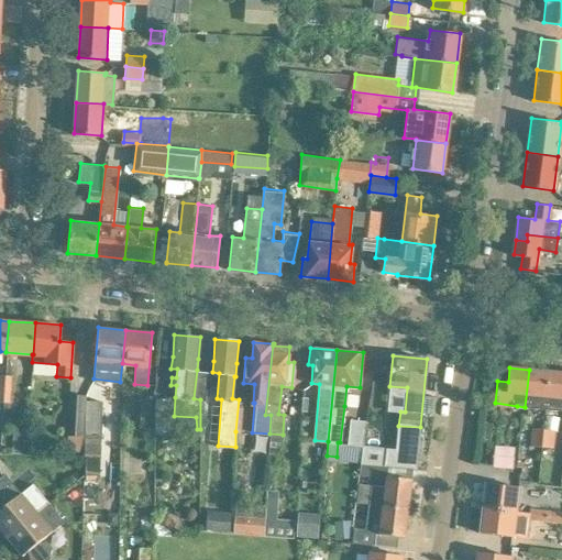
[(205,401),(207,371),(197,370),(194,398),(200,399),(205,401)]
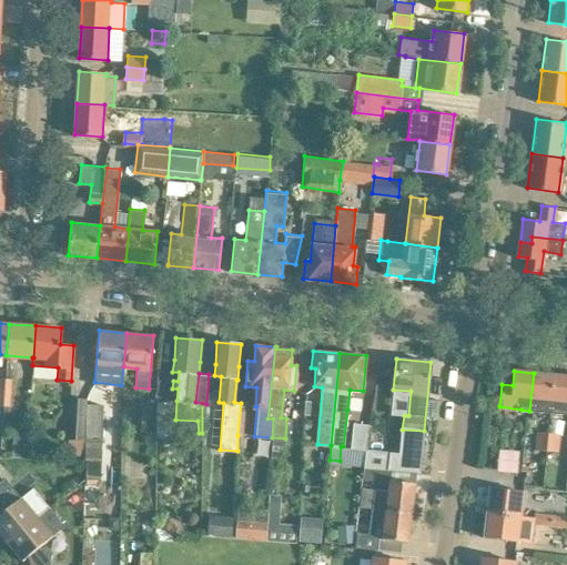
[(529,411),(549,412),(554,374),(534,373),(529,411)]
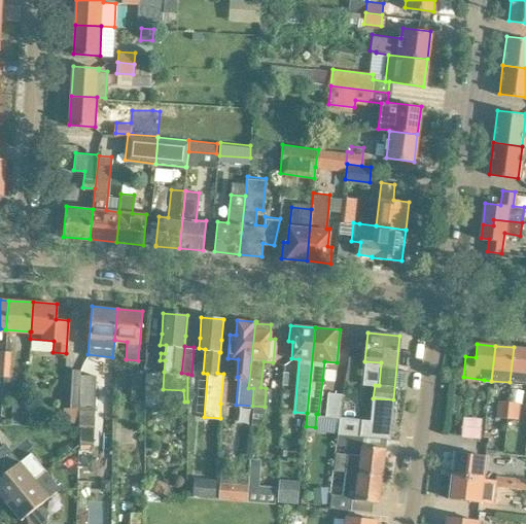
[(510,382),(525,383),(525,348),(514,347),(510,382)]
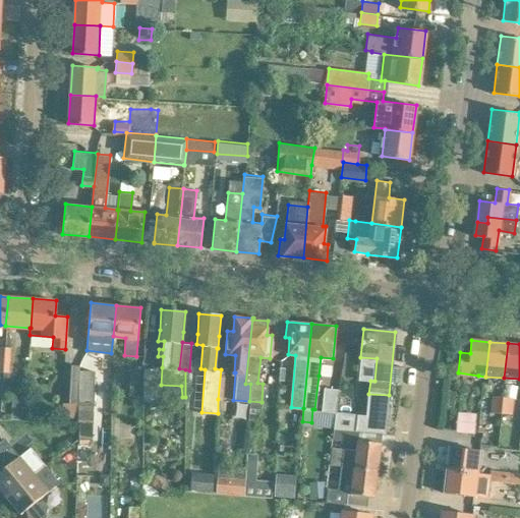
[(0,357),(9,359),(10,346),(0,346),(0,357)]
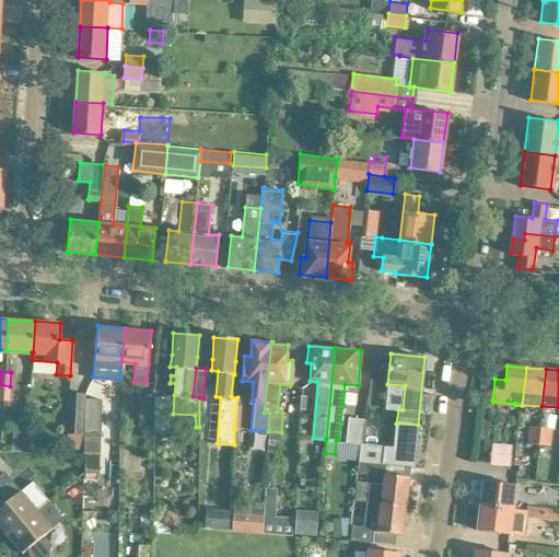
[(0,398),(9,399),(10,386),(0,384),(0,398)]
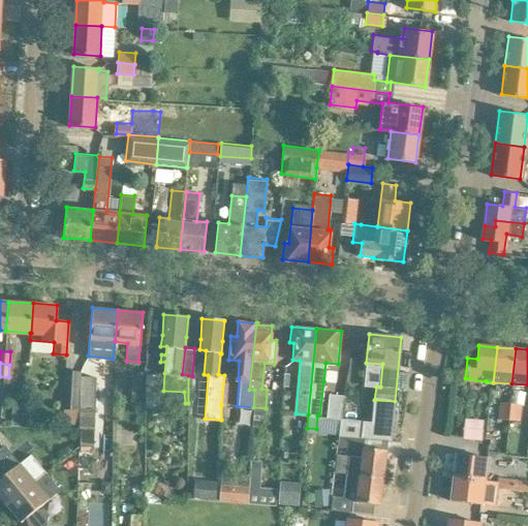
[(62,408),(79,408),(80,408),(81,375),(80,375),(80,371),(64,370),(62,408)]
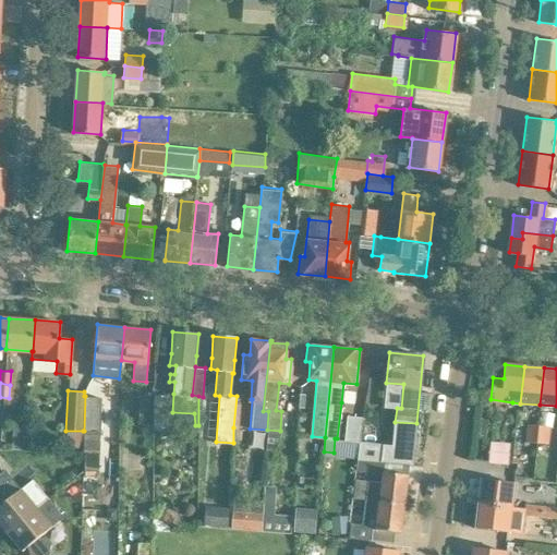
[(140,393),(138,407),(154,407),(155,394),(140,393)]
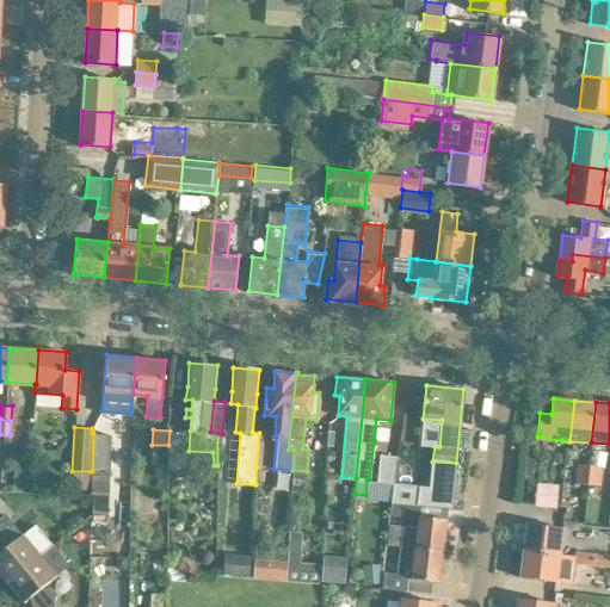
[(168,454),(167,454),(166,469),(183,470),(185,432),(170,431),(168,454)]
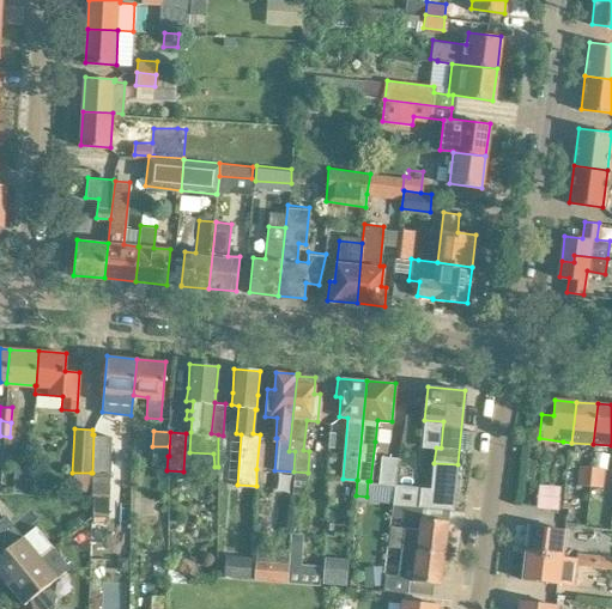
[(92,473),(91,473),(91,507),(108,509),(110,434),(94,434),(92,473)]
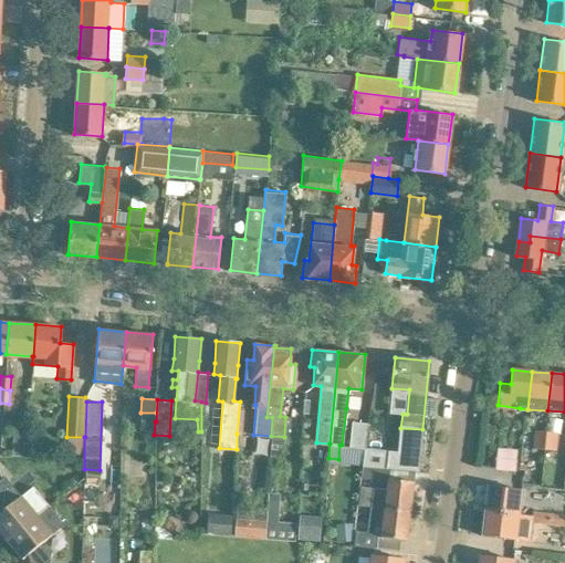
[(348,448),(364,450),(365,445),(367,424),(352,421),(348,448)]
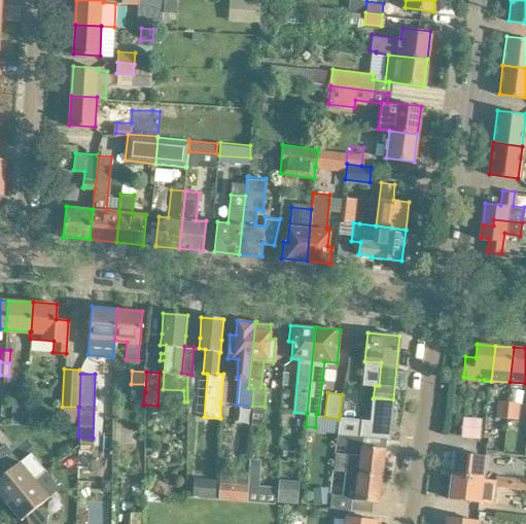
[(495,416),(506,417),(509,400),(497,398),(495,416)]
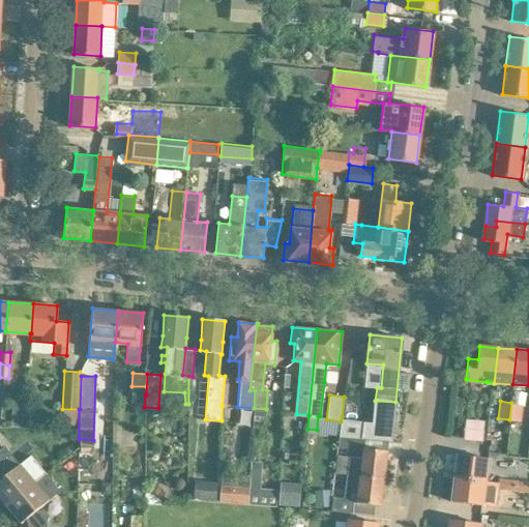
[(511,403),(509,419),(520,420),(522,404),(511,403)]
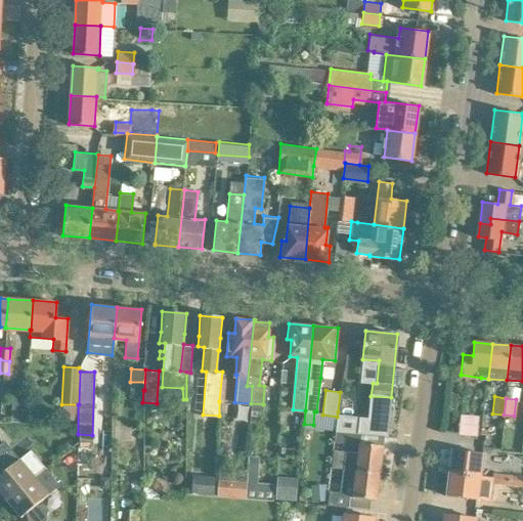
[(11,400),(10,420),(24,420),(25,400),(11,400)]
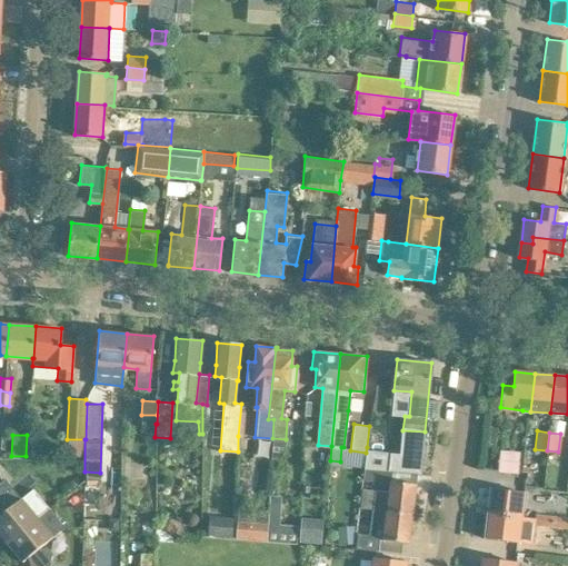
[(366,453),(365,468),(417,474),(417,473),(421,474),(422,460),(389,457),(390,449),(367,447),(366,453)]
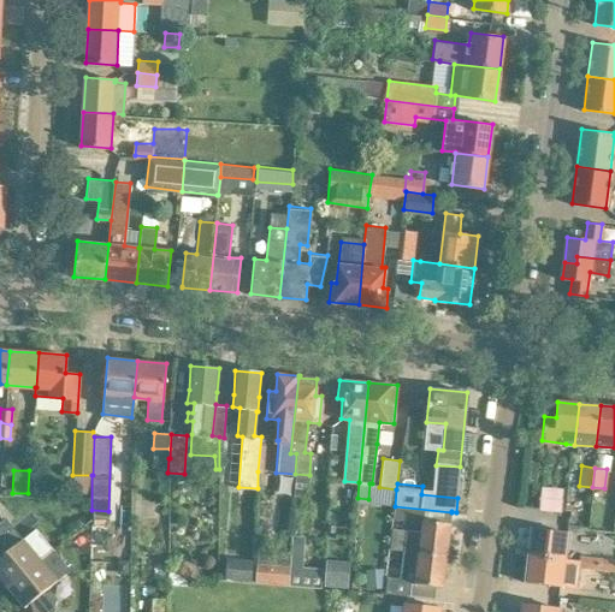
[(562,488),(539,487),(538,510),(561,512),(562,488)]
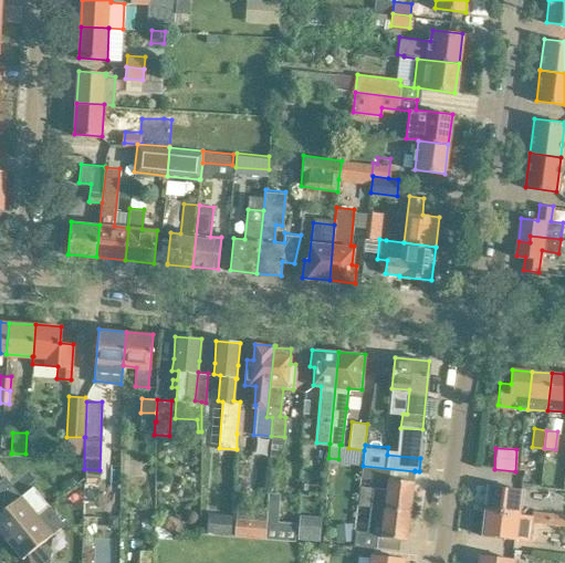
[(374,487),(370,507),(410,511),(415,471),(363,466),(363,467),(362,478),(388,480),(387,488),(374,487)]
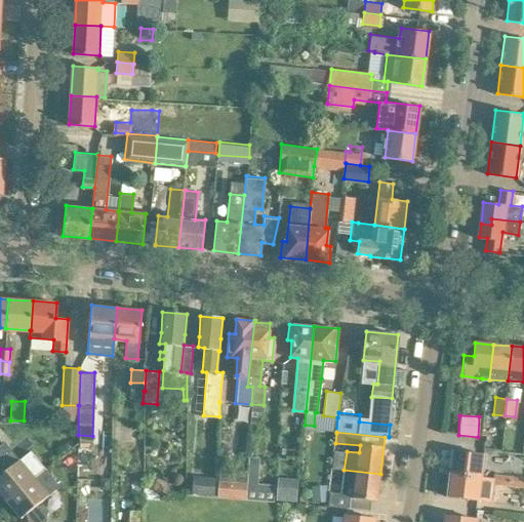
[(0,492),(6,499),(34,477),(5,442),(0,445),(0,492)]
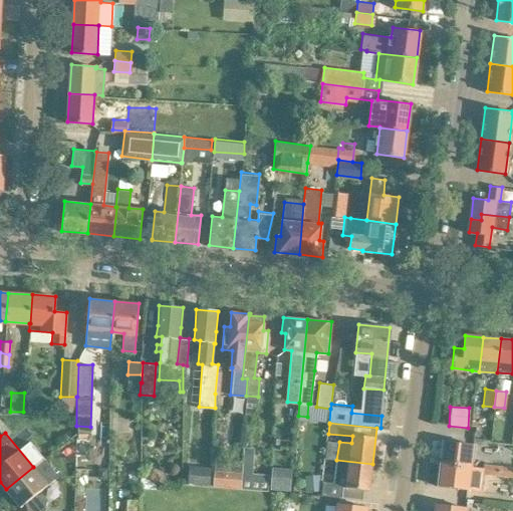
[(444,441),(441,463),(472,467),(475,444),(444,441)]
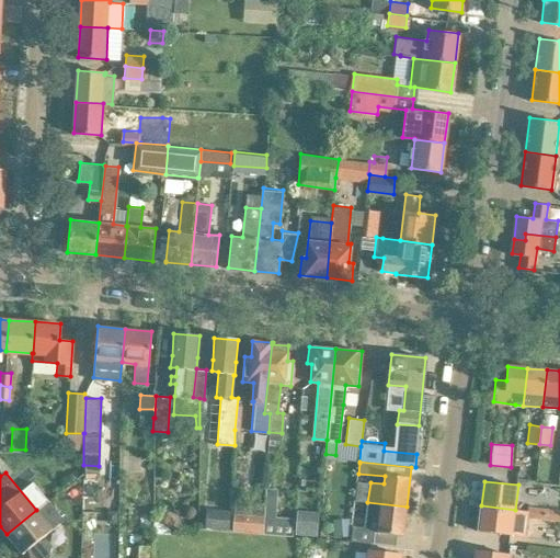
[(264,514),(263,534),(293,536),(294,517),(276,517),(277,488),(265,488),(264,514)]
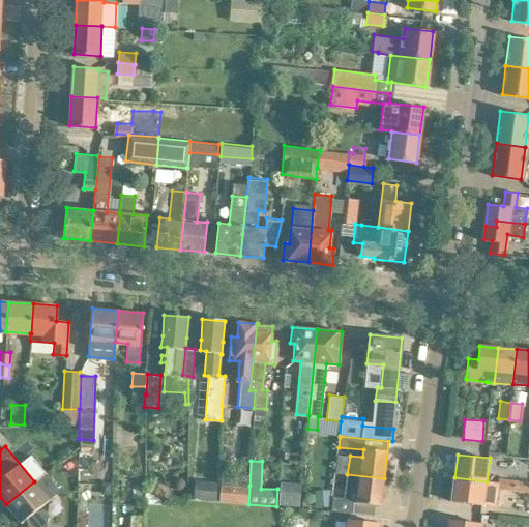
[(46,526),(47,520),(37,508),(60,490),(45,472),(34,481),(6,504),(21,523),(27,518),(31,522),(30,526),(46,526)]
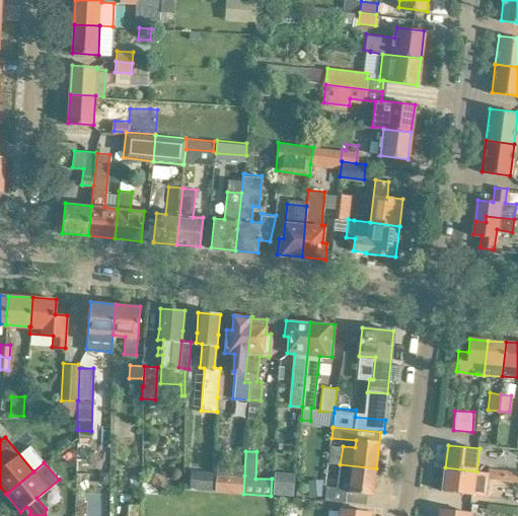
[(376,468),(340,464),(337,487),(326,485),(324,499),(345,502),(346,492),(353,493),(373,495),(376,468)]
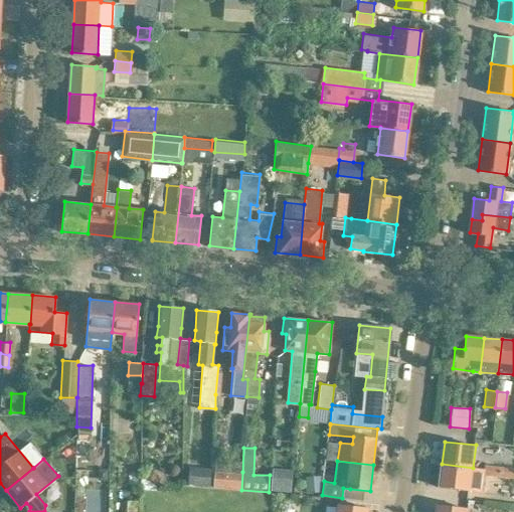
[(442,464),(439,486),(482,492),(485,473),(483,473),(483,469),(473,468),(442,464)]
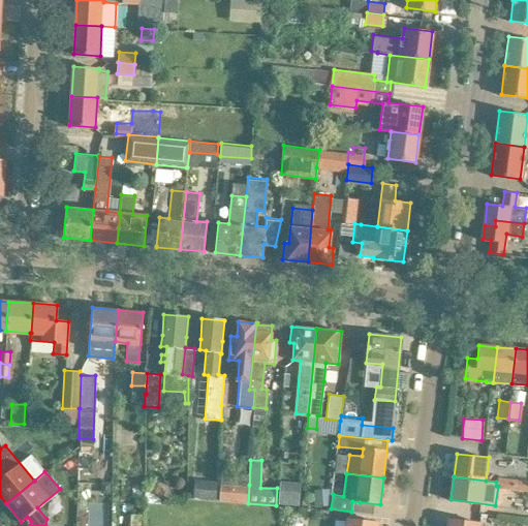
[(527,480),(515,478),(514,488),(527,490),(527,480)]
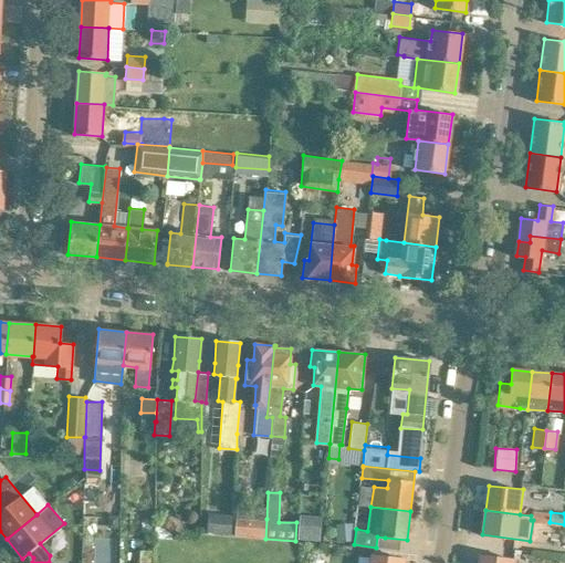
[(209,513),(208,531),(230,533),(231,515),(209,513)]
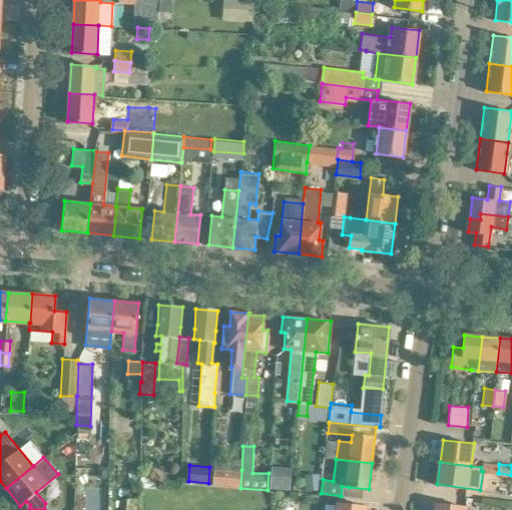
[(148,467),(142,477),(151,483),(158,473),(148,467)]
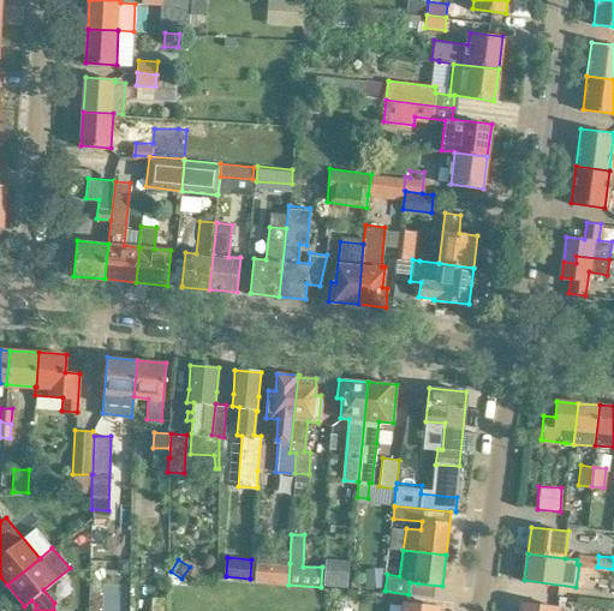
[(326,559),(323,583),(347,586),(349,561),(326,559)]
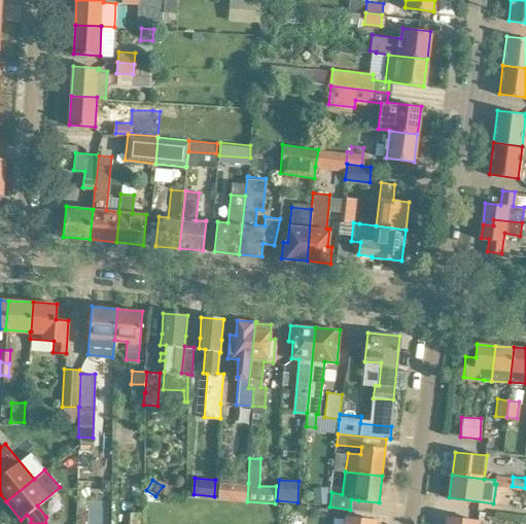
[(218,499),(247,501),(248,483),(219,481),(218,499)]
